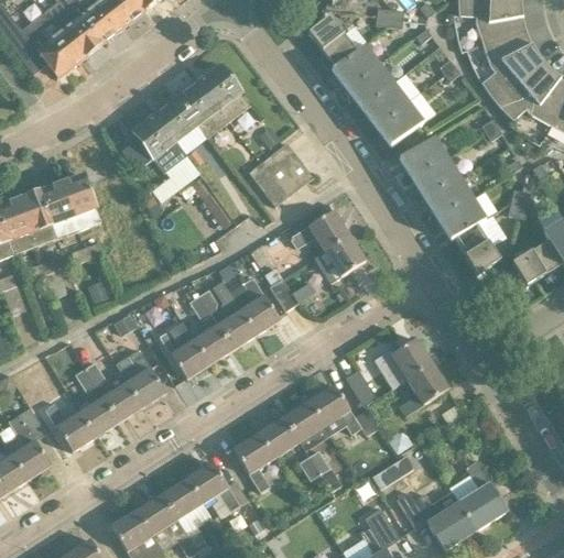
[(79,15),(72,7),(69,3),(74,0),(54,0),(56,2),(42,12),(51,23),(79,61),(101,44),(79,15)]
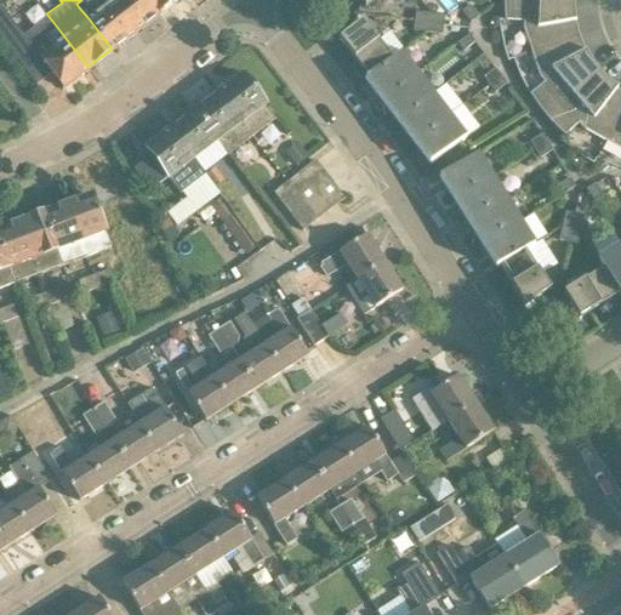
[(96,0),(92,3),(97,9),(87,17),(112,49),(135,29),(112,0),(96,0)]
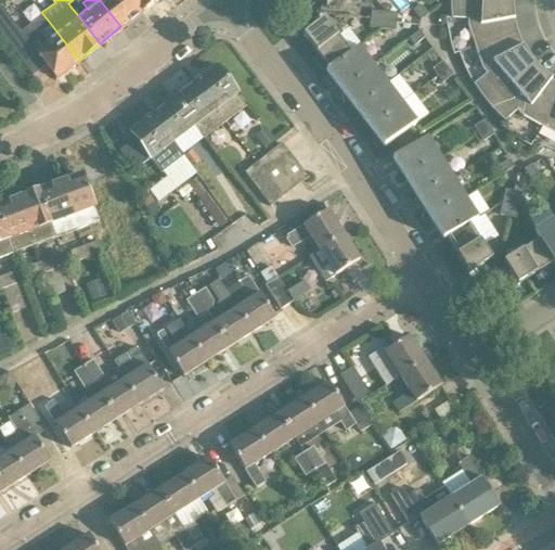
[(120,26),(142,10),(133,0),(100,0),(120,26)]
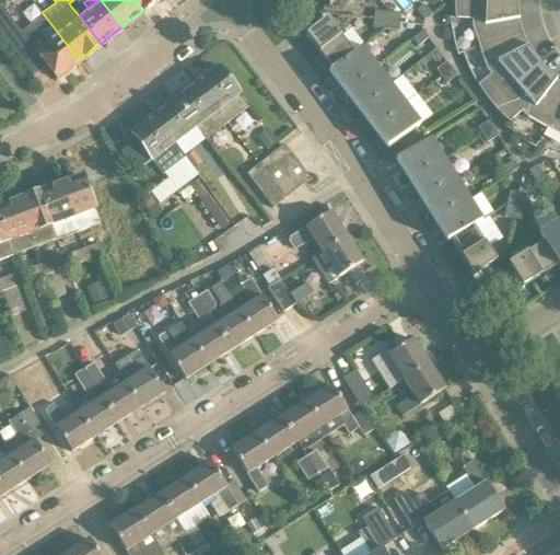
[(135,0),(143,10),(155,0),(135,0)]
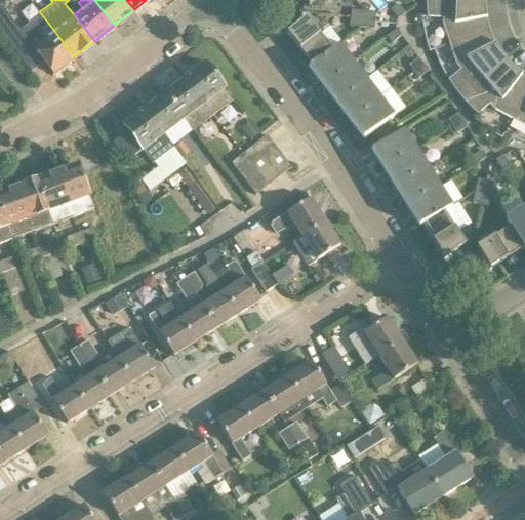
[(449,42),(489,29),(488,23),(487,20),(486,13),(485,10),(485,4),(485,1),(485,0),(426,0),(426,4),(427,10),(427,14),(442,15),(442,21),(449,42)]
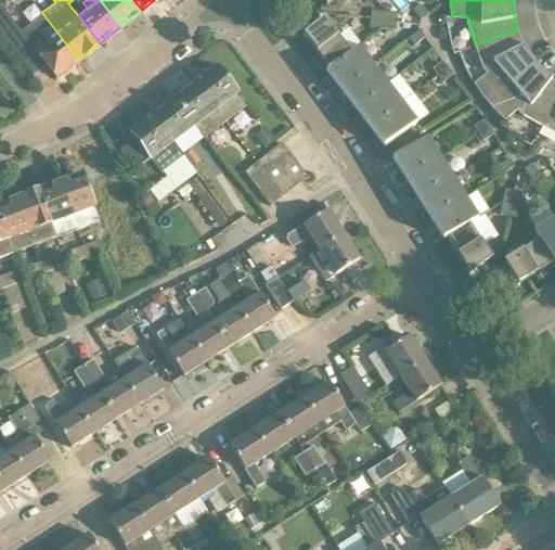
[(29,22),(26,18),(17,25),(0,1),(0,32),(18,56),(31,47),(31,48),(34,46),(56,76),(78,60),(50,23),(41,12),(29,22)]
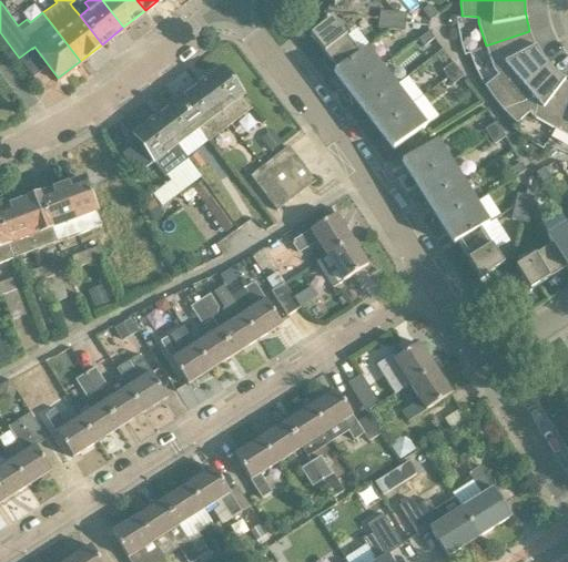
[(429,18),(437,12),(429,2),(422,8),(429,18)]
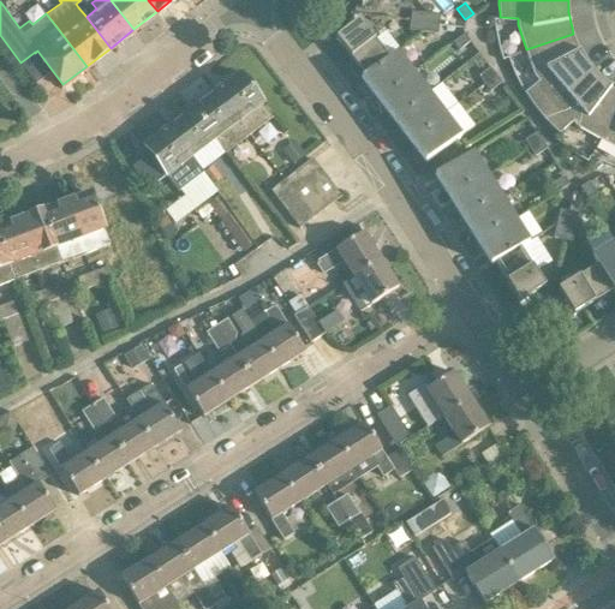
[(424,19),(425,11),(411,9),(410,18),(424,19)]
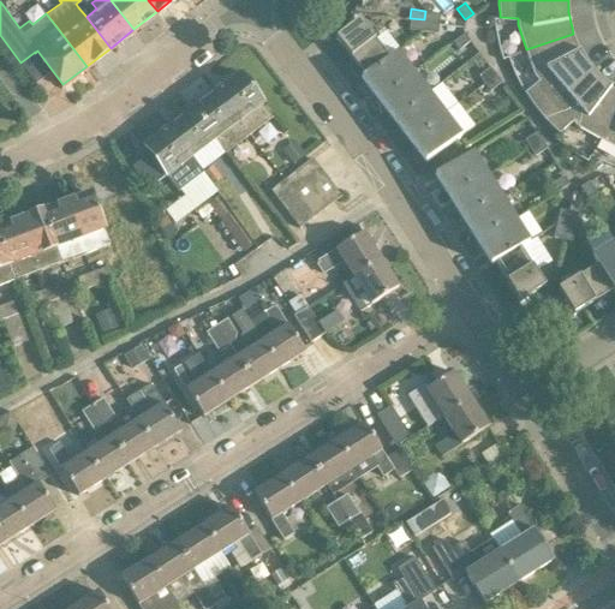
[(424,19),(439,22),(440,12),(425,11),(424,19)]
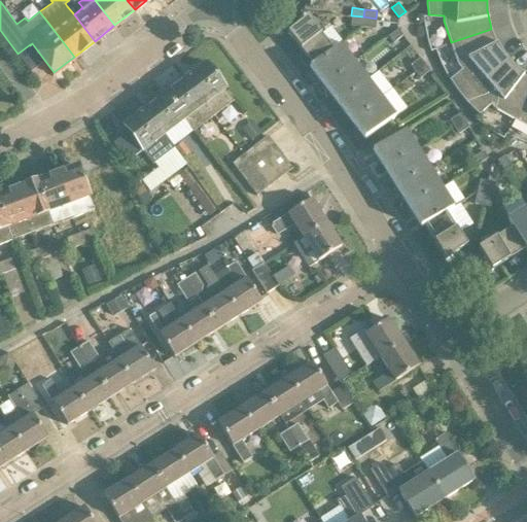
[(312,63),(332,47),(308,15),(287,31),(312,63)]
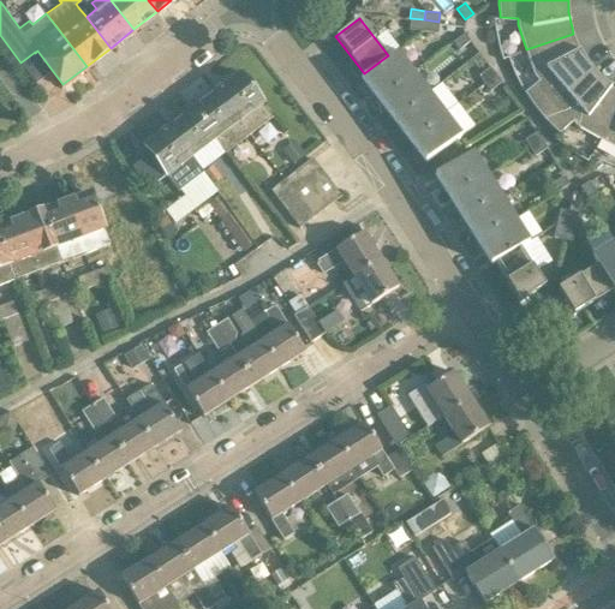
[(423,29),(424,19),(410,18),(408,28),(423,29)]
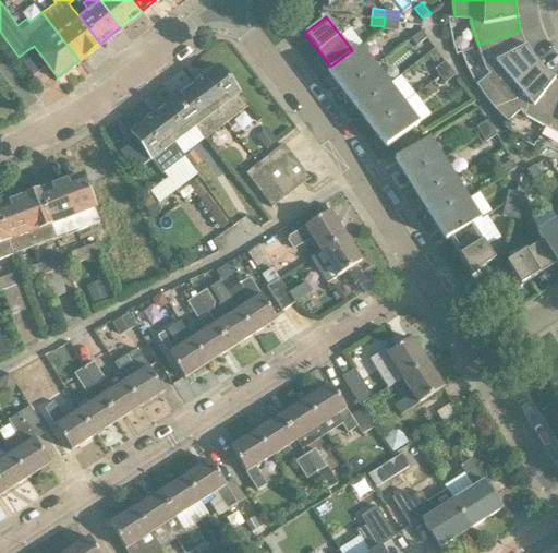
[(397,28),(398,20),(385,17),(384,26),(397,28)]
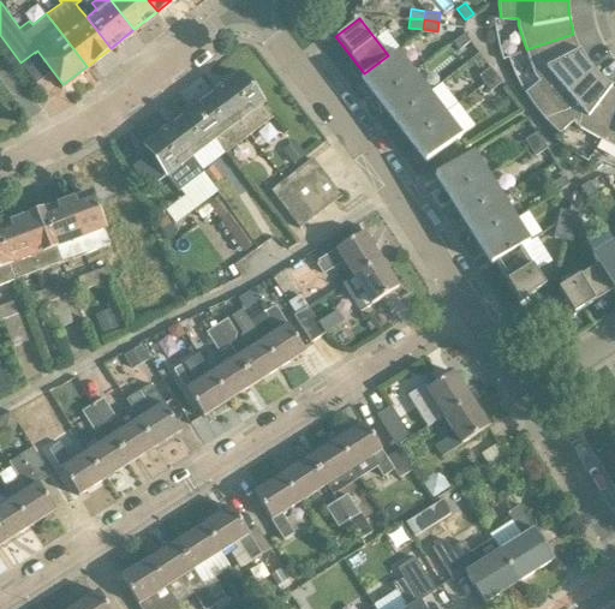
[(470,39),(464,31),(453,40),(459,47),(470,39)]
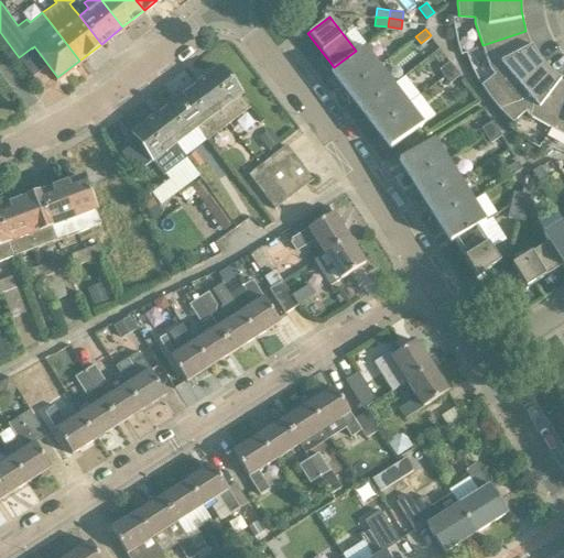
[(495,102),(542,63),(543,63),(540,57),(539,55),(534,48),(530,40),(527,33),(525,31),(483,45),(490,67),(494,72),(480,83),(484,88),(488,94),(491,98),(495,102)]
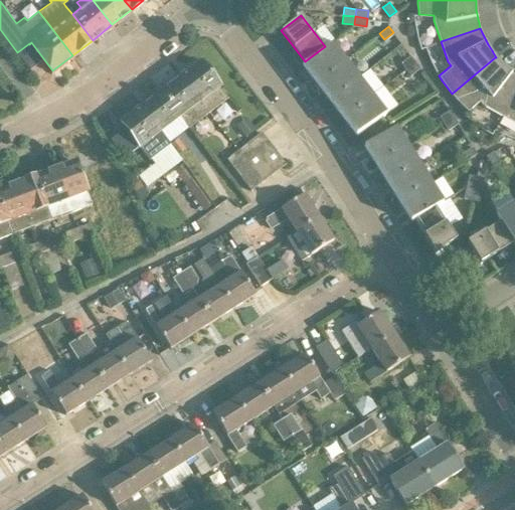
[(316,81),(346,58),(332,40),(325,46),(305,61),(302,63),(316,81)]
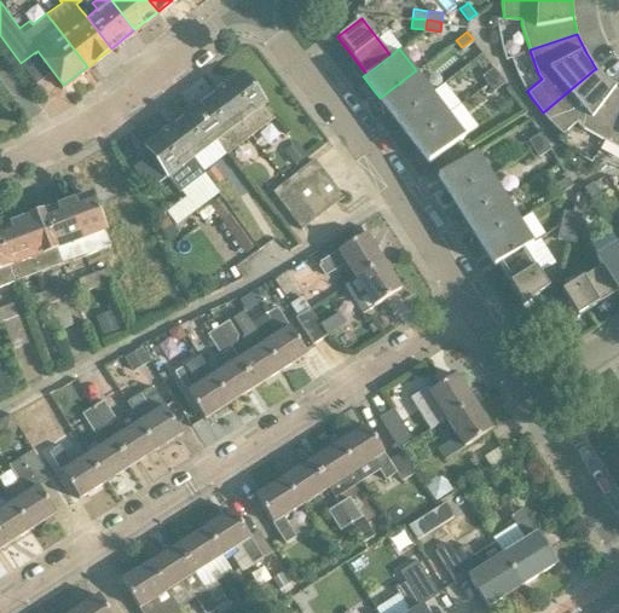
[(487,81),(498,73),(493,65),(481,74),(487,81)]
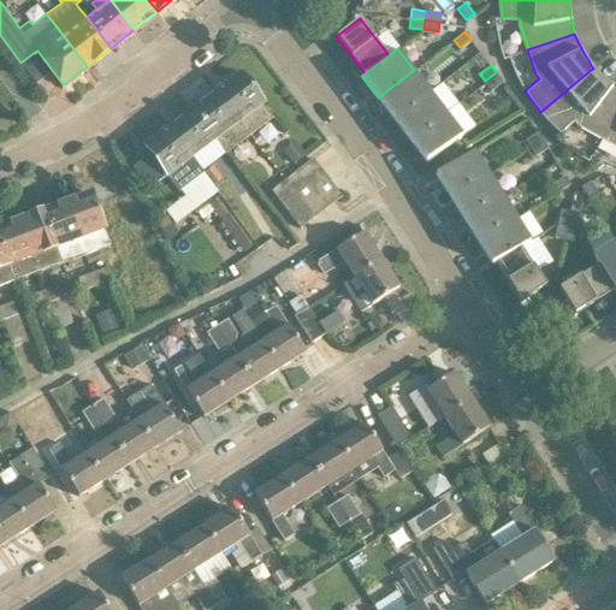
[(600,137),(615,108),(615,88),(612,86),(606,81),(602,77),(600,75),(598,72),(593,69),(592,69),(540,112),(546,119),(550,122),(556,128),(560,131),(574,119),(578,125),(600,137)]
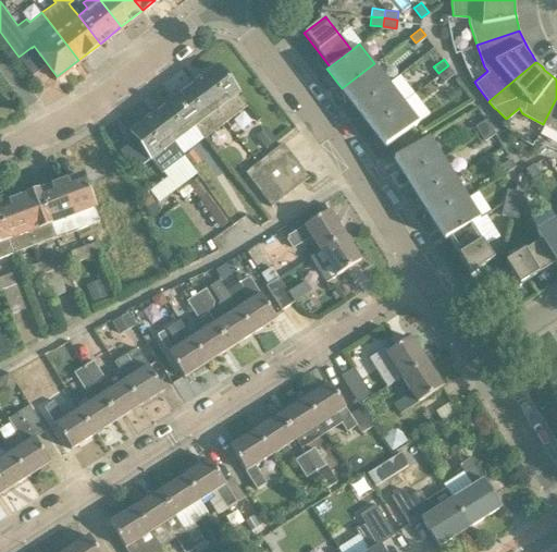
[(196,81),(225,120),(246,105),(237,92),(238,90),(218,63),(196,81)]
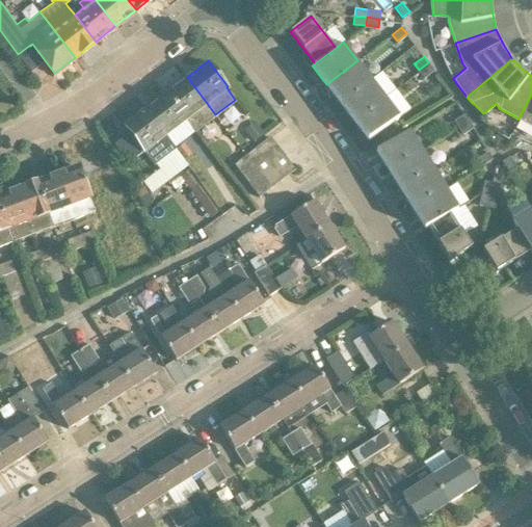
[(340,102),(371,78),(357,60),(326,84),(340,102)]
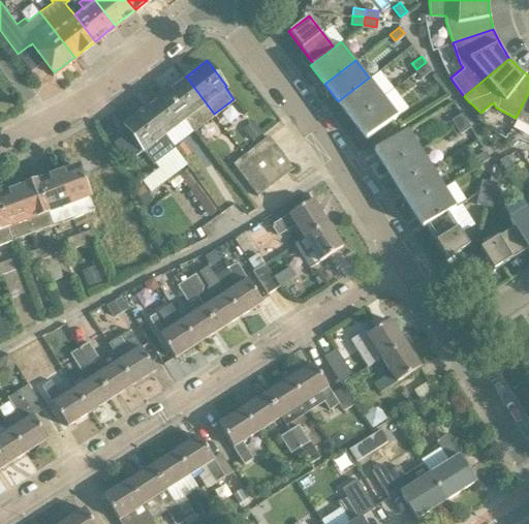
[(426,62),(416,69),(422,75),(431,68),(426,62)]
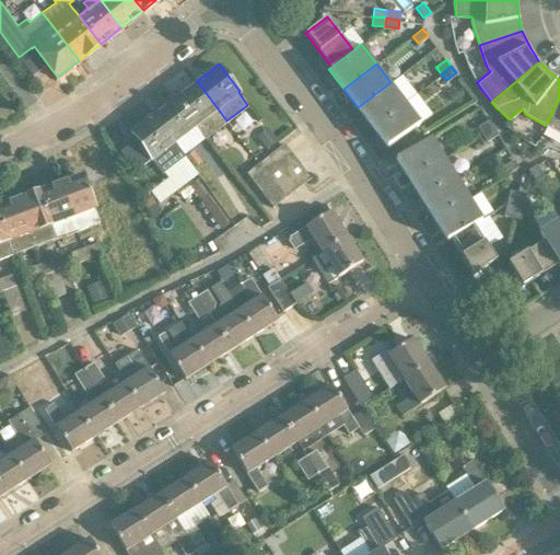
[(206,137),(226,120),(197,81),(175,97),(197,126),(197,125),(206,137)]
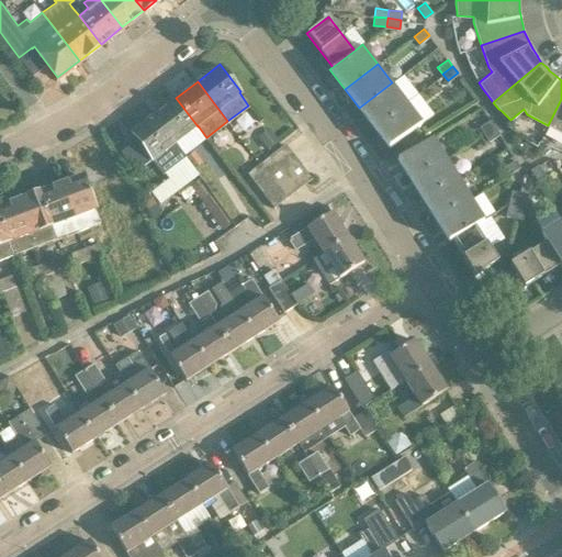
[(373,126),(406,102),(392,82),(359,108),(373,126)]
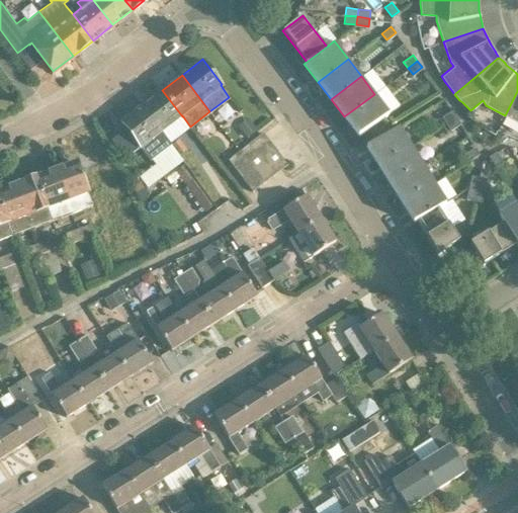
[(162,132),(182,116),(162,90),(142,105),(162,132)]
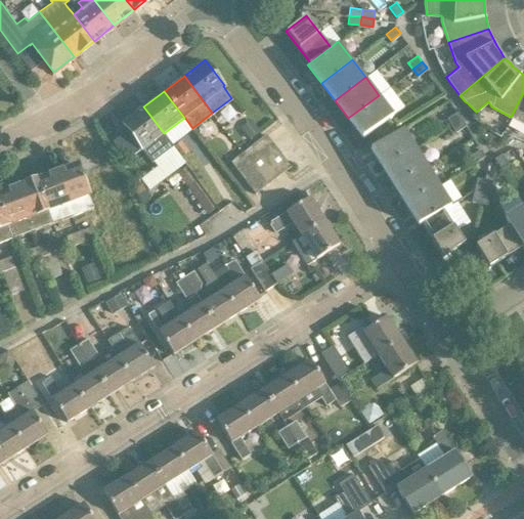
[(523,92),(511,117),(523,124),(523,92)]
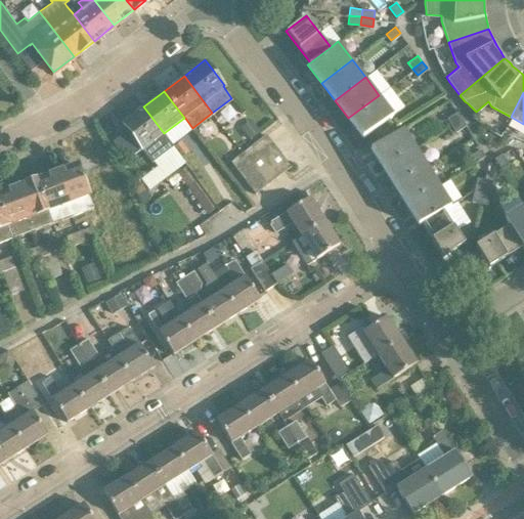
[(379,95),(348,118),(362,136),(393,113),(379,95)]
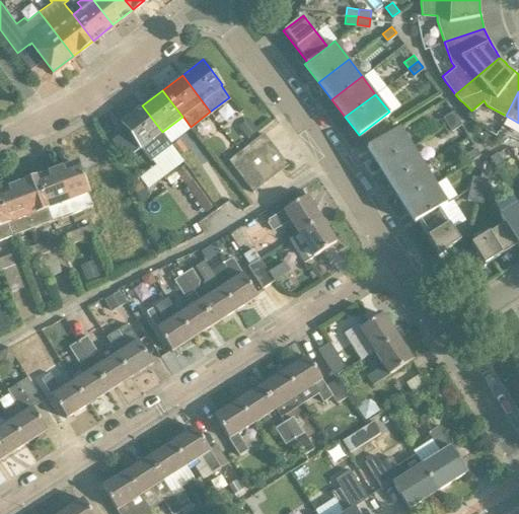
[(171,143),(162,132),(142,105),(122,121),(126,128),(139,146),(141,148),(142,147),(151,159),(171,143)]
